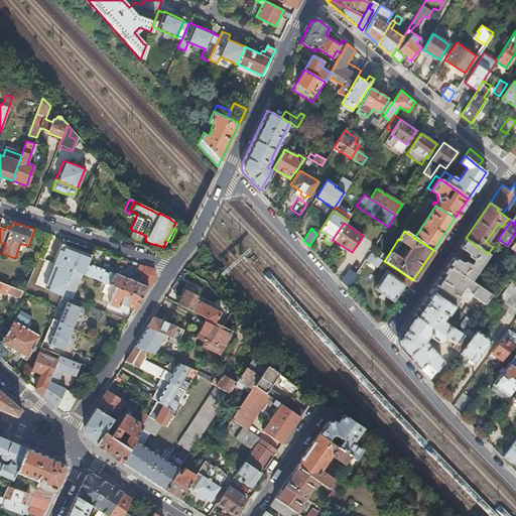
[(488,254),(466,238),(460,247),(468,252),(468,256),(472,258),(473,258),(473,261),(471,264),(468,264),(468,263),(465,261),(461,262),(454,256),(430,290),(453,305),(459,297),(457,295),(464,286),(466,288),(468,292),(482,303),(489,294),(478,286),(470,280),(488,254)]
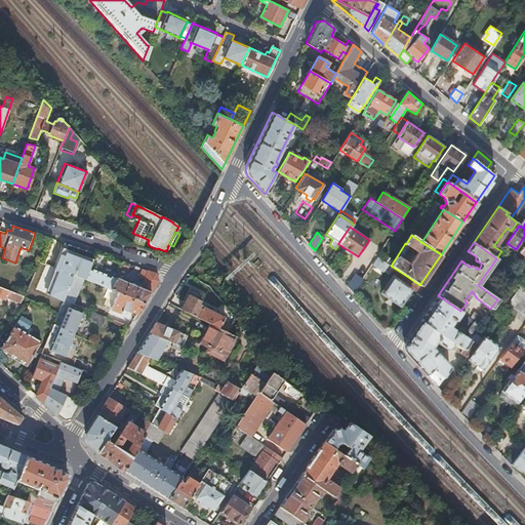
[(89,268),(91,263),(66,252),(58,269),(66,272),(62,281),(55,279),(49,293),(63,299),(67,287),(68,287),(73,275),(79,277),(84,279),(89,268)]
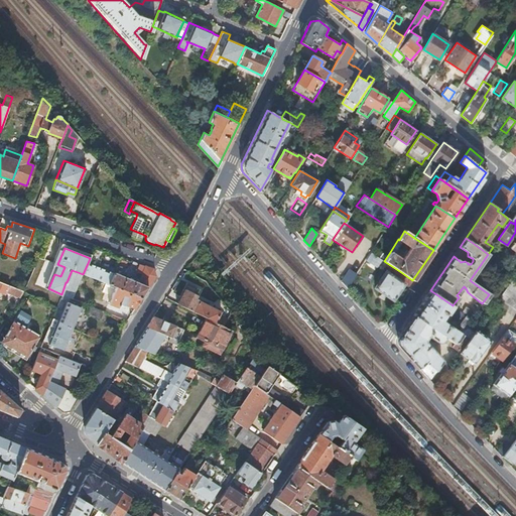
[(382,259),(371,252),(364,262),(366,264),(368,262),(376,267),(382,259)]
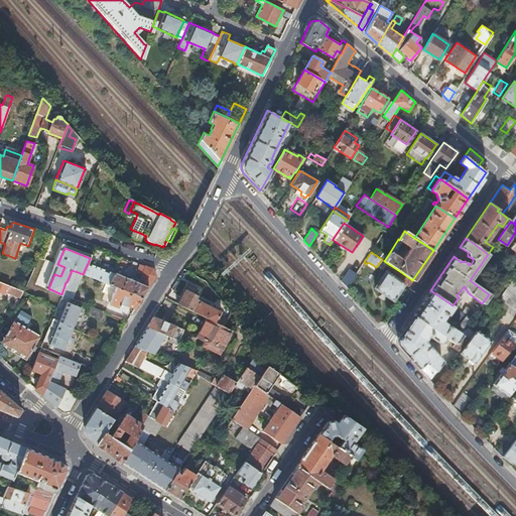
[(113,273),(88,263),(83,274),(109,284),(113,273)]
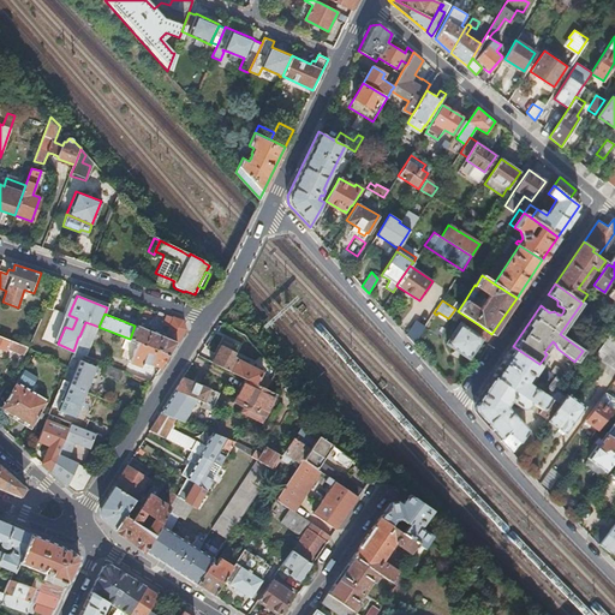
[(150,332),(135,326),(130,339),(137,342),(137,341),(169,354),(185,329),(183,320),(173,317),(165,338),(154,333),(155,330),(151,329),(150,332)]
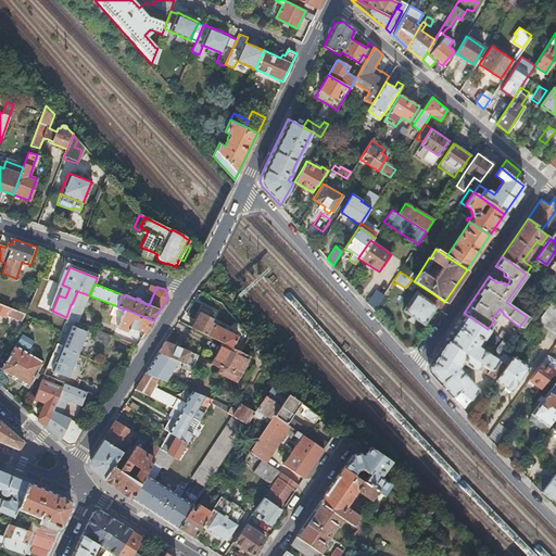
[(377,290),(367,303),(374,311),(384,294),(377,290)]
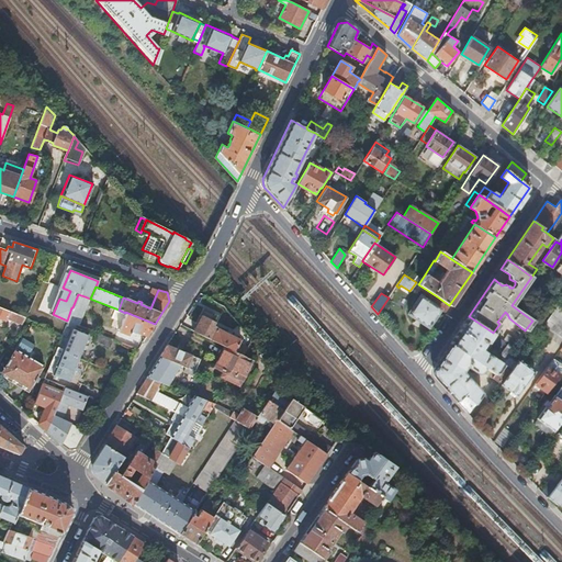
[(67,321),(68,321),(78,325),(82,316),(77,314),(85,296),(78,294),(72,307),(71,307),(67,321)]
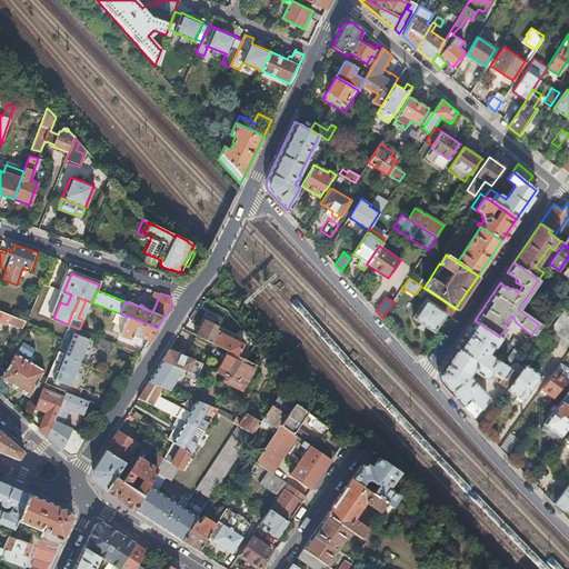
[(446,313),(450,316),(455,309),(442,300),(437,307),(425,299),(412,317),(433,331),(446,313)]
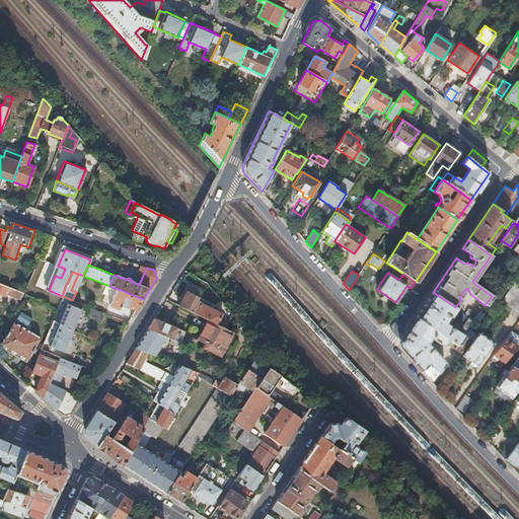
[(518,285),(516,283),(515,282),(502,299),(518,311),(518,285)]
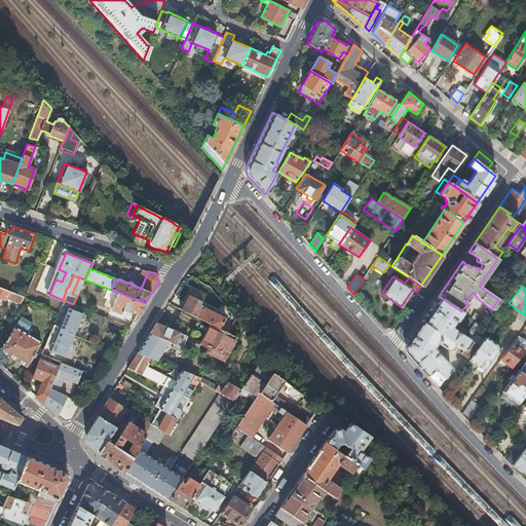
[(23,297),(0,288),(0,297),(5,299),(6,297),(20,303),(23,297)]
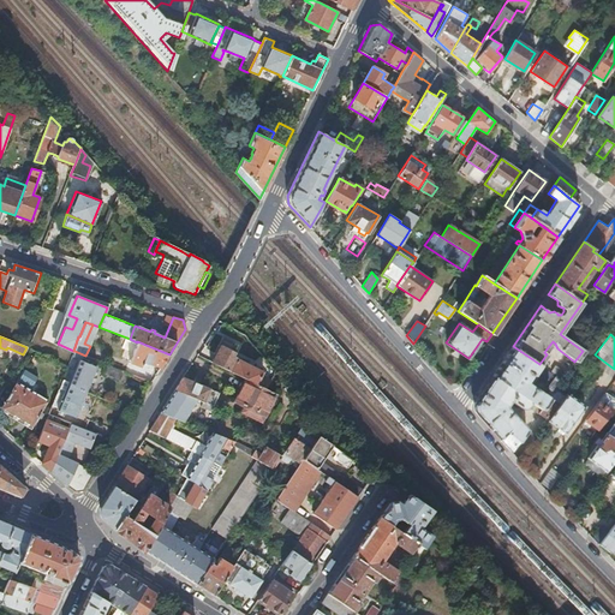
[(266,388),(270,381),(260,375),(262,371),(232,356),(237,345),(221,336),(209,360),(246,377),(266,388)]
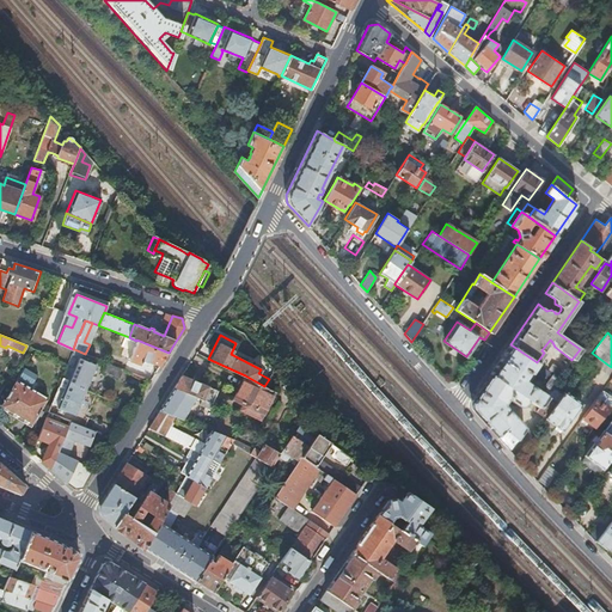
[(159,367),(169,353),(136,340),(136,341),(128,361),(140,365),(142,360),(159,367)]
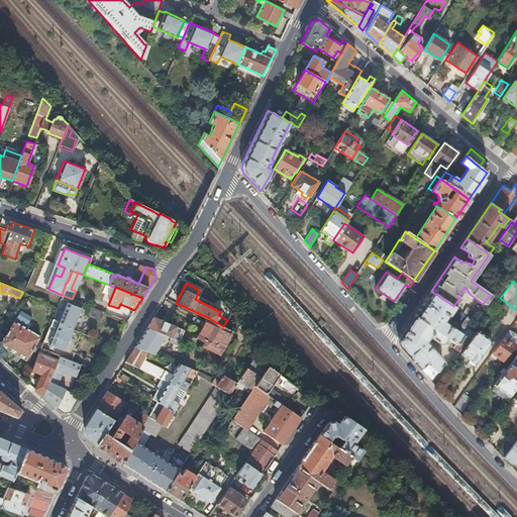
[(453,306),(431,291),(414,316),(454,343),(461,334),(447,324),(441,324),(439,322),(442,318),(448,322),(452,315),(450,313),(448,313),(453,306)]
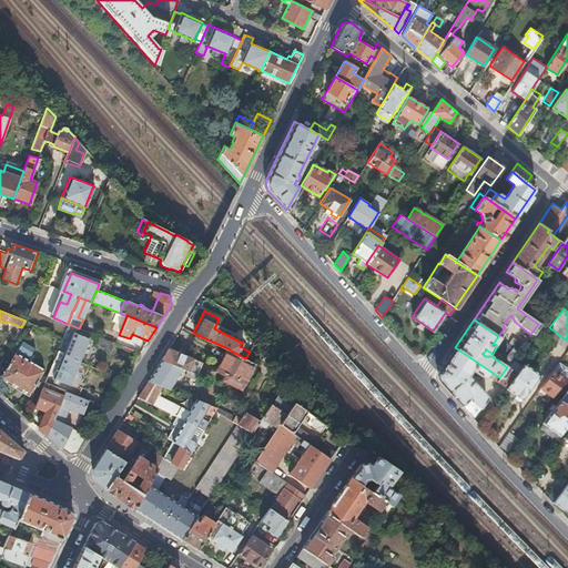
[(62,353),(58,351),(57,353),(79,362),(89,338),(71,332),(62,353)]
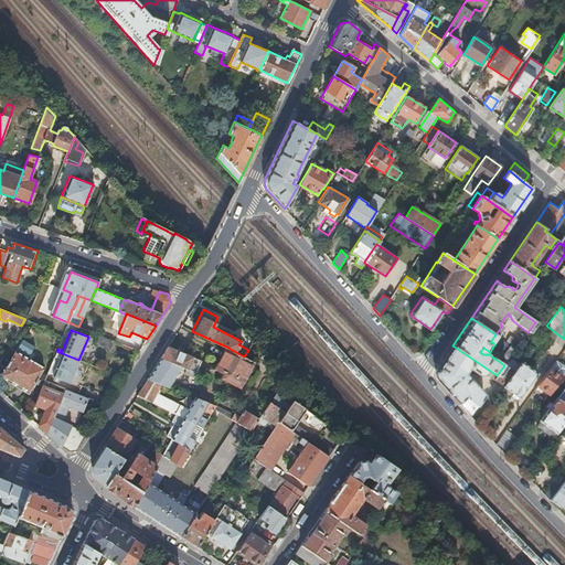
[(113,340),(99,334),(96,343),(109,349),(113,340)]
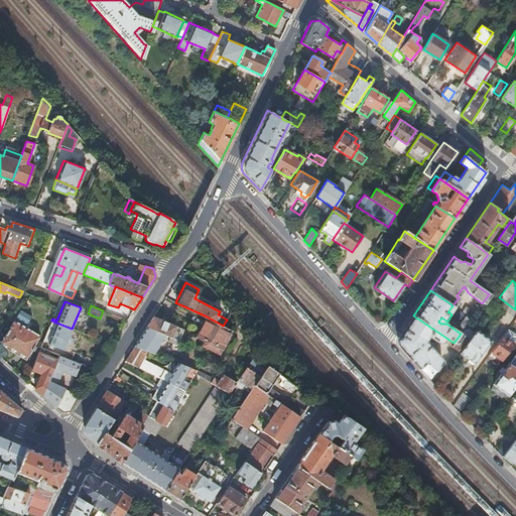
[(27,325),(32,317),(21,310),(16,318),(27,325)]
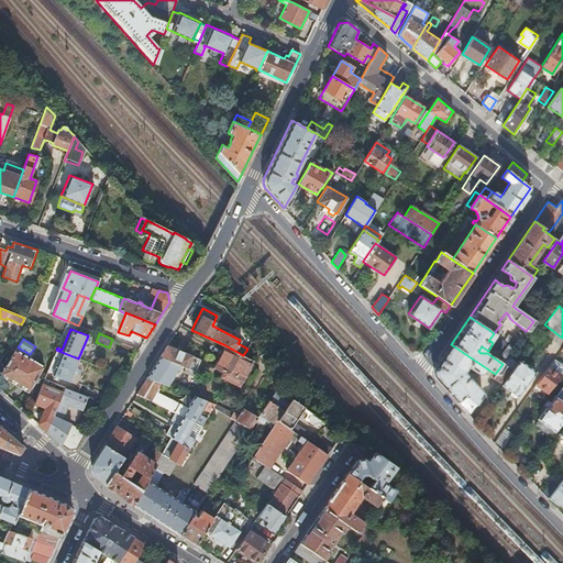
[(495,374),(451,344),(434,368),(435,376),(457,401),(463,395),(474,404),(481,394),(462,372),(467,364),(468,364),(470,367),(477,373),(481,373),(482,371),(501,385),(511,372),(510,371),(511,371),(503,364),(495,374)]
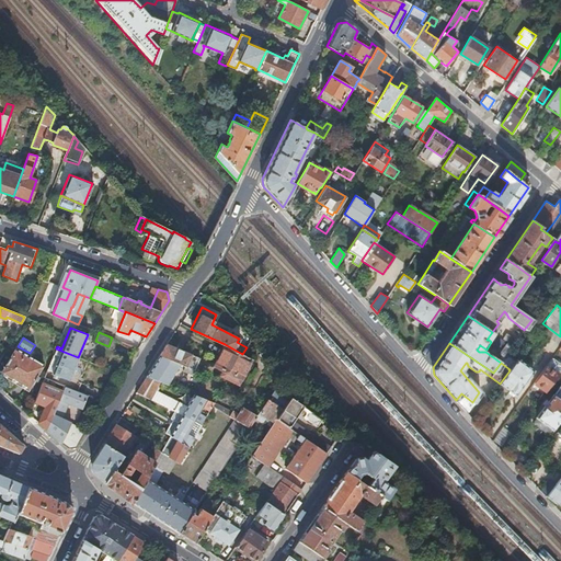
[(199,358),(167,344),(160,354),(147,376),(159,380),(167,384),(169,381),(172,382),(173,380),(171,378),(180,364),(195,369),(198,361),(199,358)]
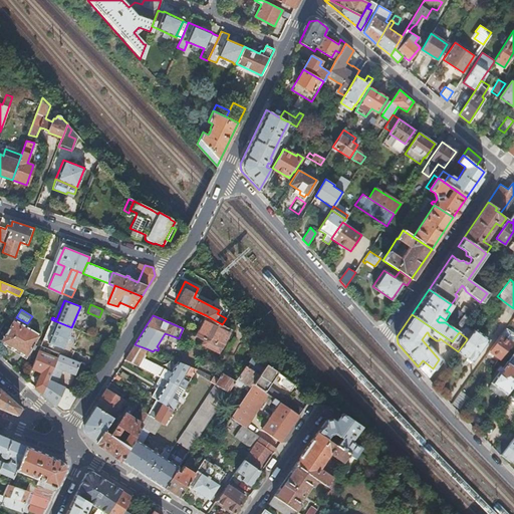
[(222,324),(206,315),(196,334),(205,339),(203,343),(218,351),(230,328),(222,324)]
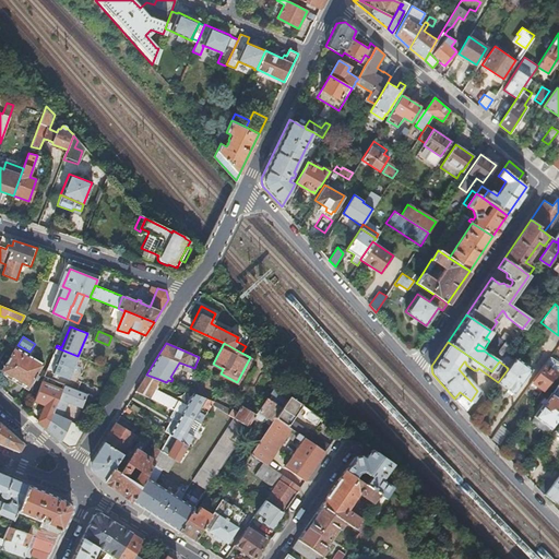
[(14,347),(0,371),(0,372),(27,390),(43,364),(14,347)]
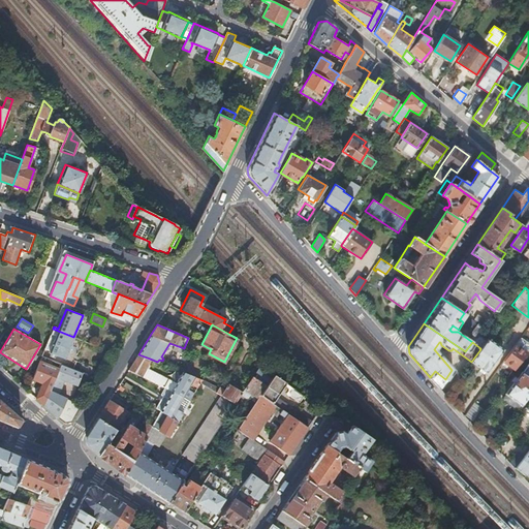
[(73,337),(53,329),(50,336),(55,338),(49,352),(64,360),(73,337)]
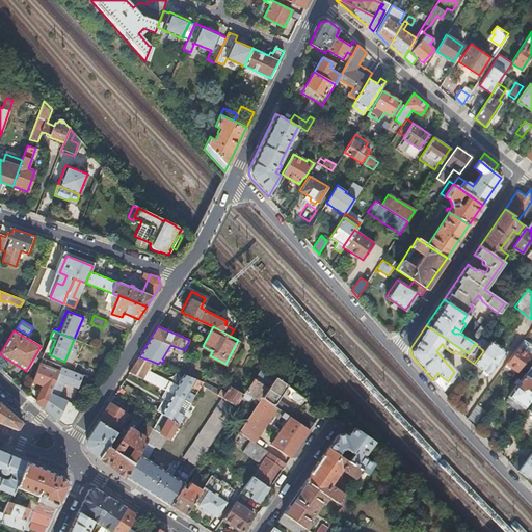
[(506,351),(490,341),(489,342),(483,350),(482,350),(483,351),(474,364),(489,375),(506,351)]
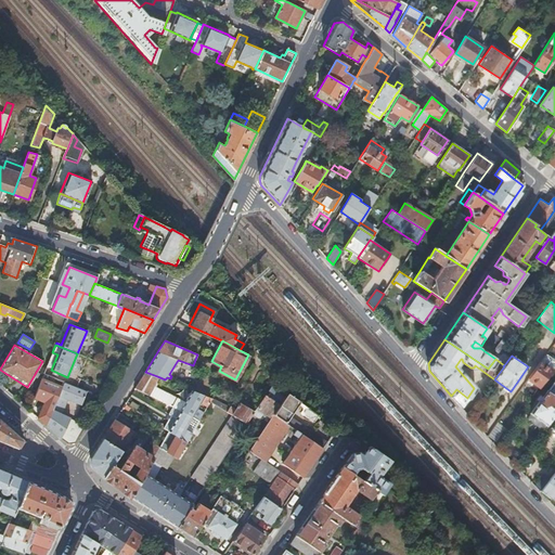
[(552,370),(541,362),(528,378),(539,387),(540,387),(552,370)]
